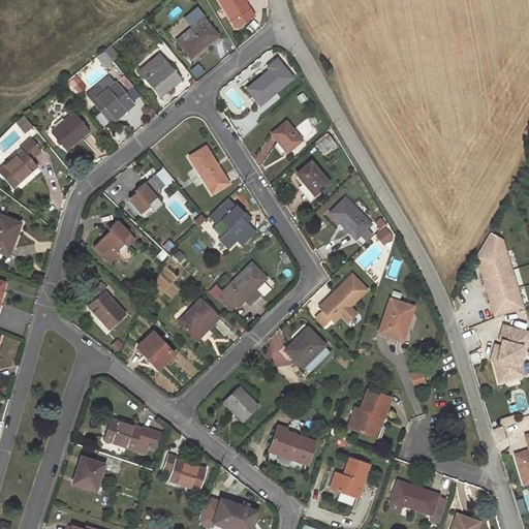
[(244,0),(219,0),(237,27),(253,17),(244,0)]
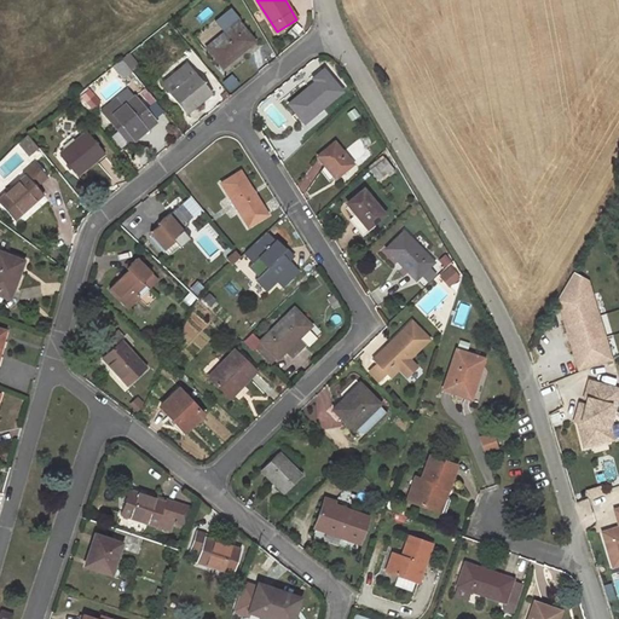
[(223,68),(242,52),(239,50),(244,45),(247,47),(254,41),(237,22),(207,48),(223,68)]
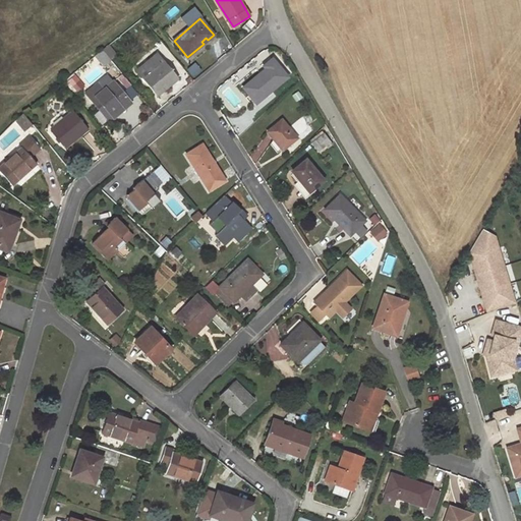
[(153,21),(149,24),(153,30),(157,26),(153,21)]
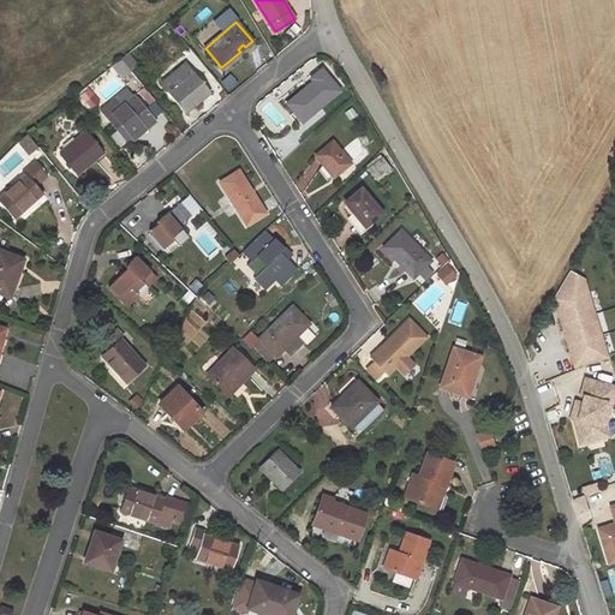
[(121,59),(112,66),(121,78),(131,71),(121,59)]
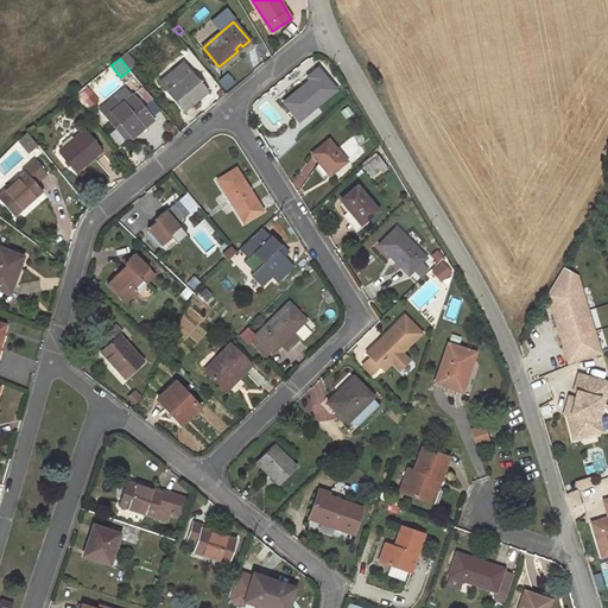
[(183,112),(208,90),(183,62),(172,73),(179,81),(166,93),(183,112)]
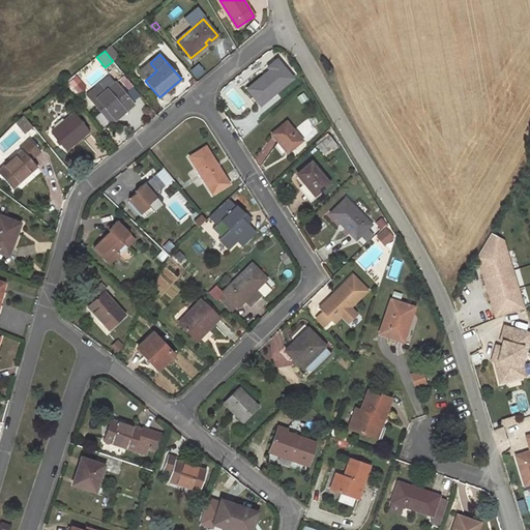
[(278,60),(246,88),(261,106),(294,78),(278,60)]
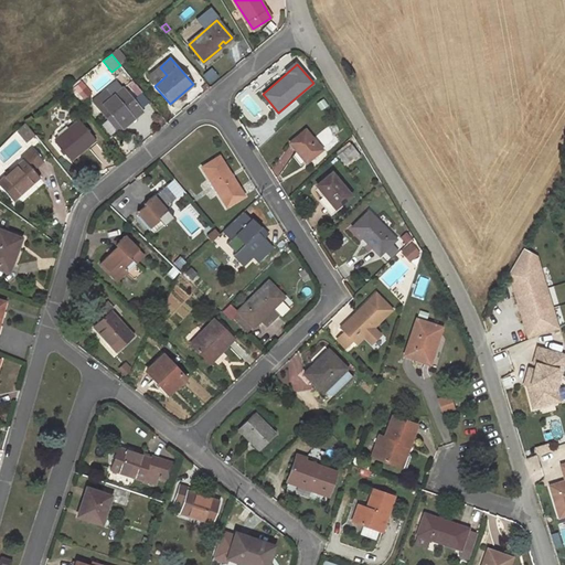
[(93,102),(106,118),(110,115),(121,128),(142,112),(123,88),(112,98),(106,91),(93,102)]
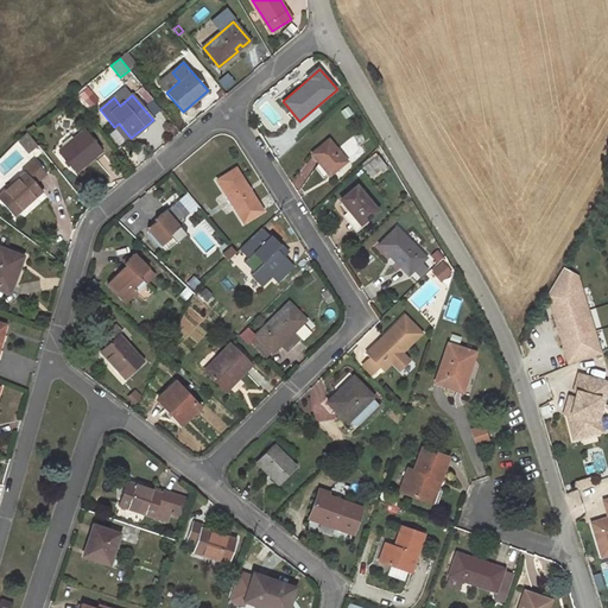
[(151,100),(143,106),(150,114),(158,108),(151,100)]
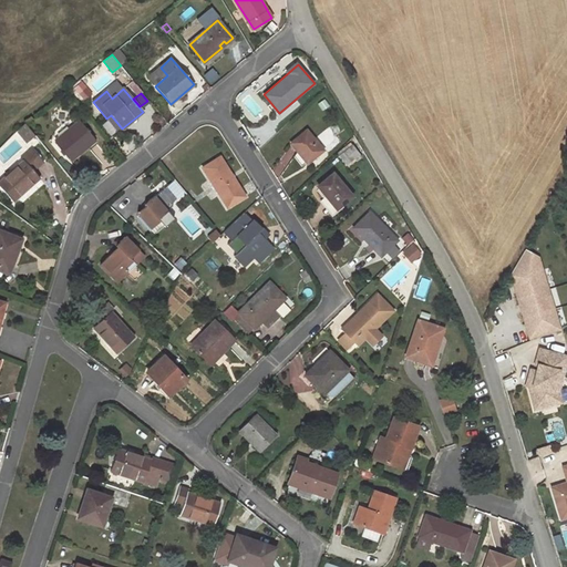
[(119,133),(122,129),(111,115),(106,119),(119,133)]
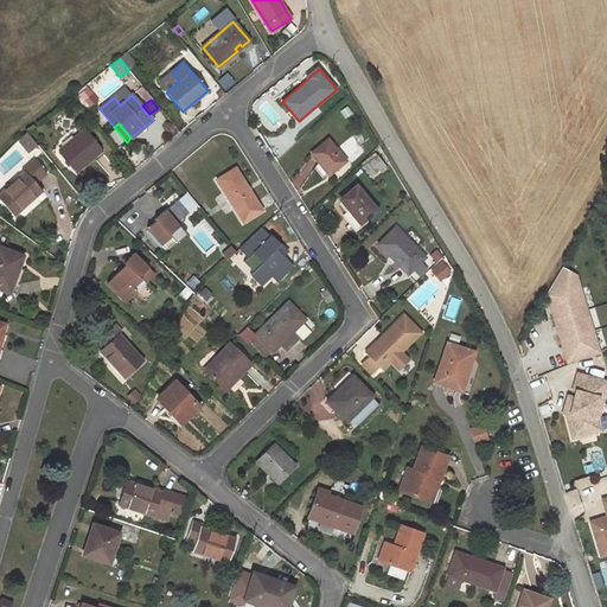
[(84,131),(59,151),(76,172),(101,152),(84,131)]
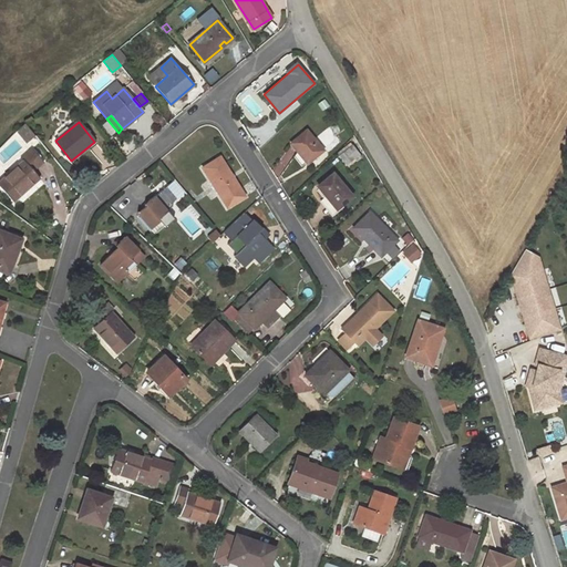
[(24,123),(17,131),(23,140),(32,132),(24,123)]
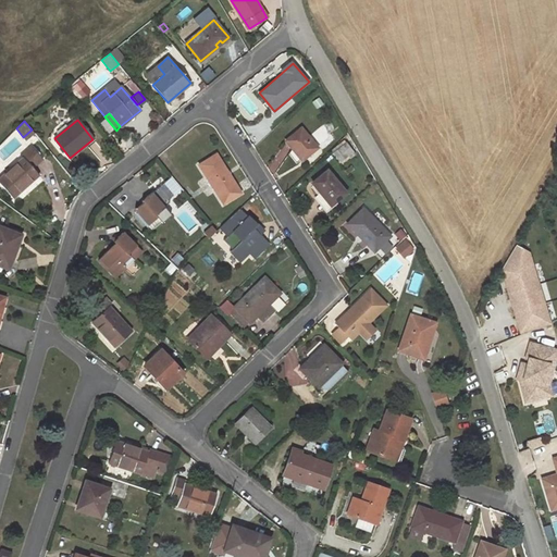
[(301,128),(286,141),(301,160),(317,148),(301,128)]
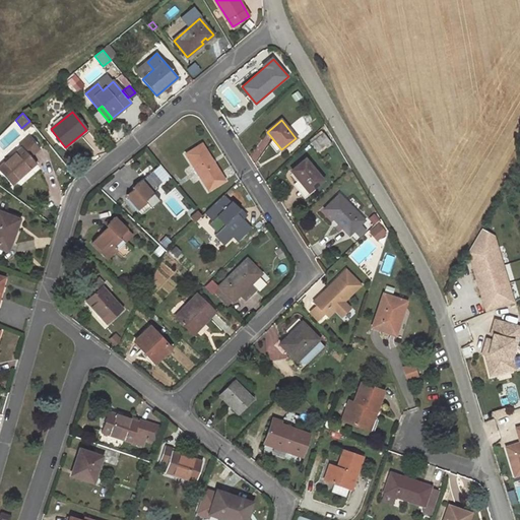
[(29,121),(21,128),(25,132),(34,125),(29,121)]
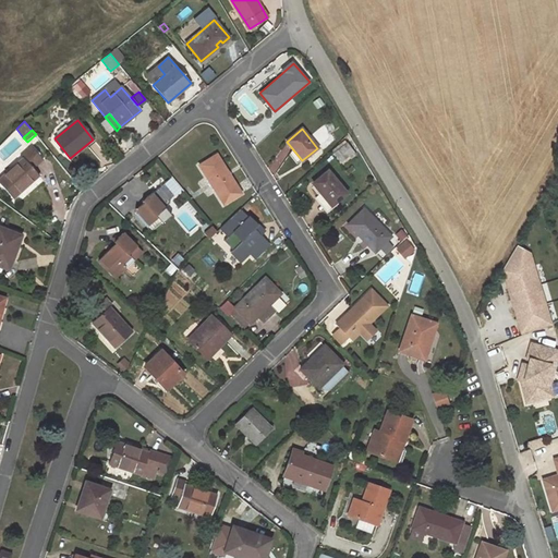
[(23,159),(0,179),(0,184),(13,198),(39,176),(33,167),(41,159),(32,147),(21,157),(23,159)]
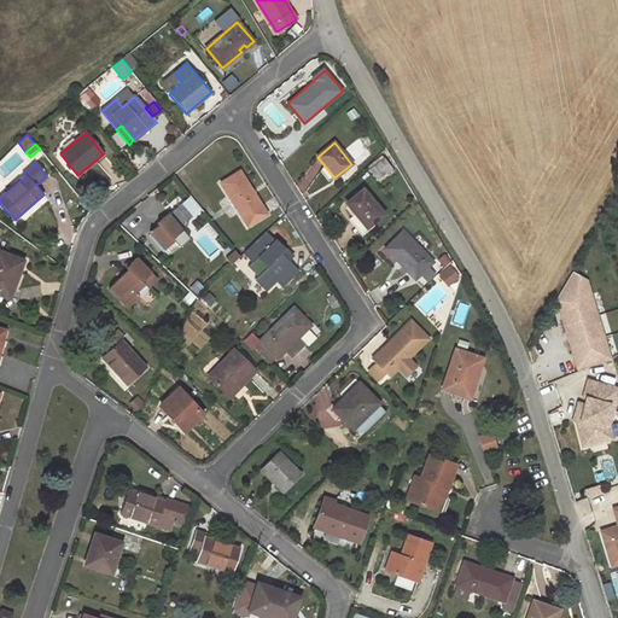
[(240,172),(221,184),(248,225),(266,214),(240,172)]
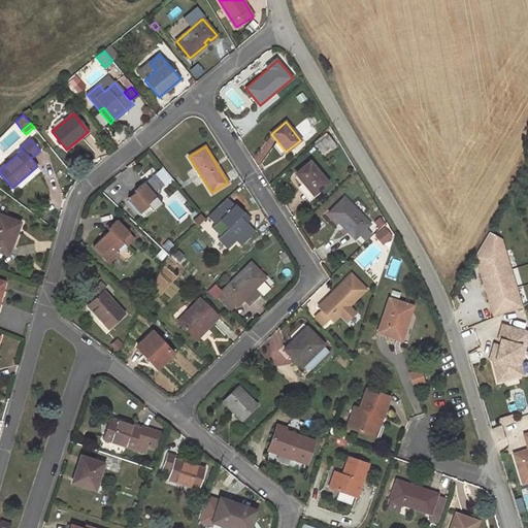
[(295,174),(306,186),(314,195),(327,183),(310,162),(295,174)]
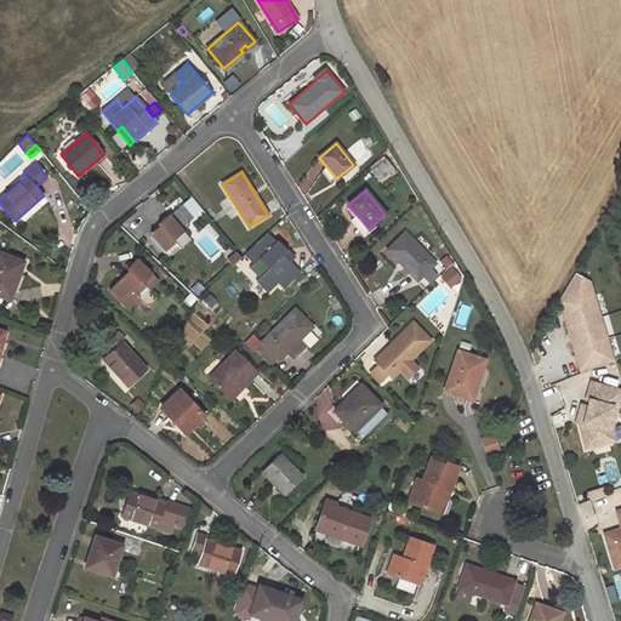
[(159,227),(149,235),(170,256),(180,248),(172,240),(189,226),(177,211),(170,217),(169,216),(158,224),(159,227)]
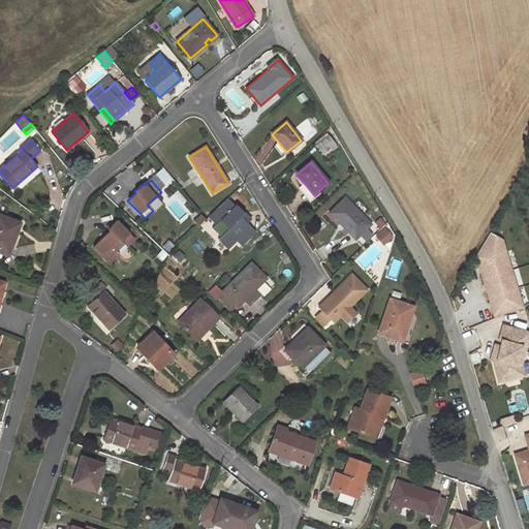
[(309,199),(314,195),(307,186),(302,191),(309,199)]
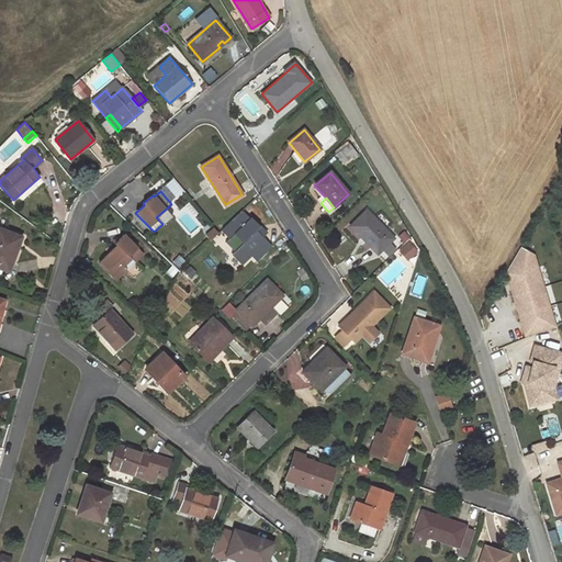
[(378,254),(382,249),(389,244),(394,238),(367,211),(351,226),(378,254)]
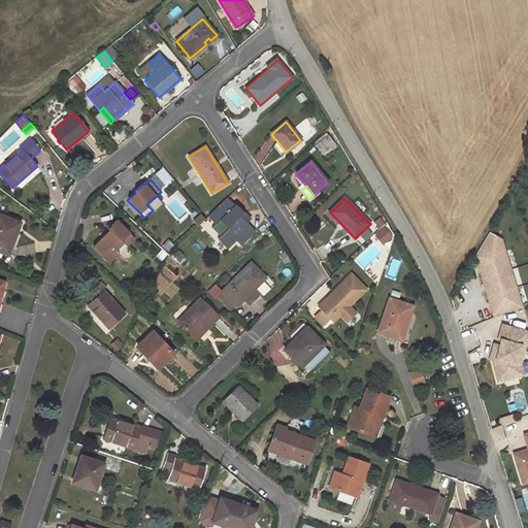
[(222,220),(229,228),(238,236),(235,238),(241,244),(254,231),(245,223),(250,218),(243,212),(242,213),(235,205),(222,220)]
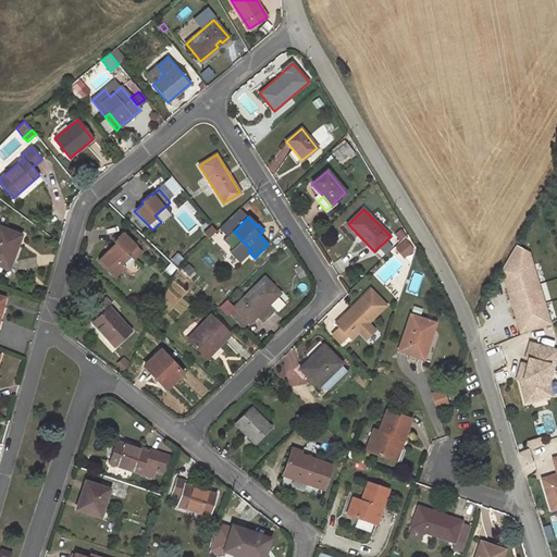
[(0,227),(0,264),(8,268),(20,236),(0,227)]
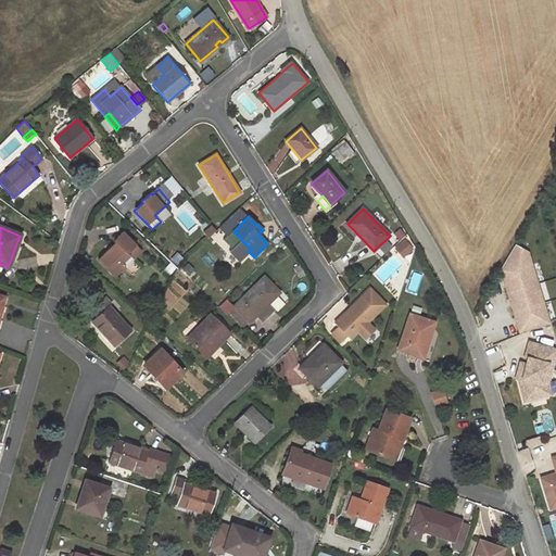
[(114,243),(98,260),(115,277),(141,251),(123,232),(113,241),(114,243)]
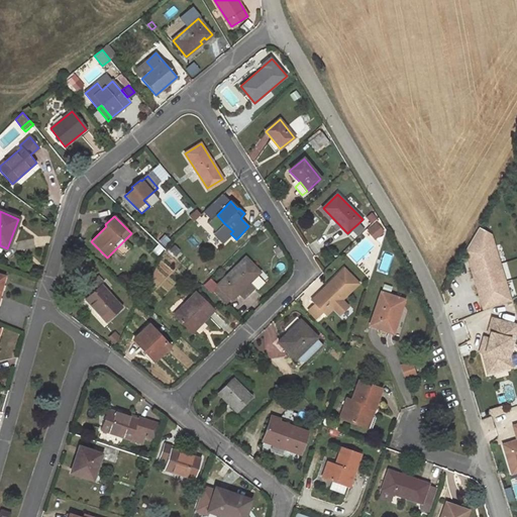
[(222,226),(230,233),(233,231),(224,223),(222,226)]
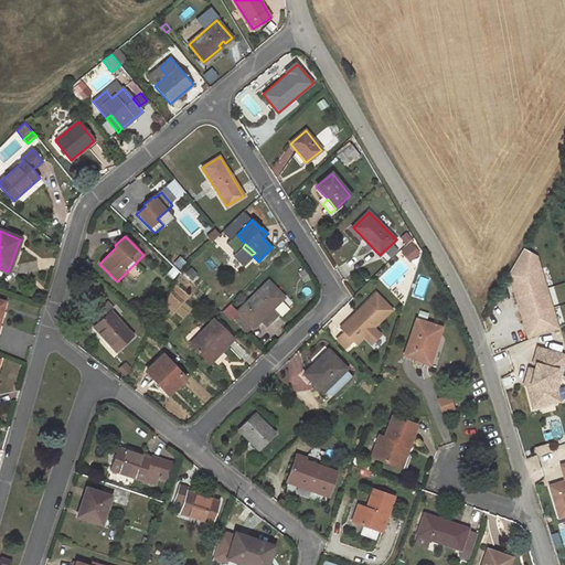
[(396,251),(391,245),(384,251),(391,257),(396,251)]
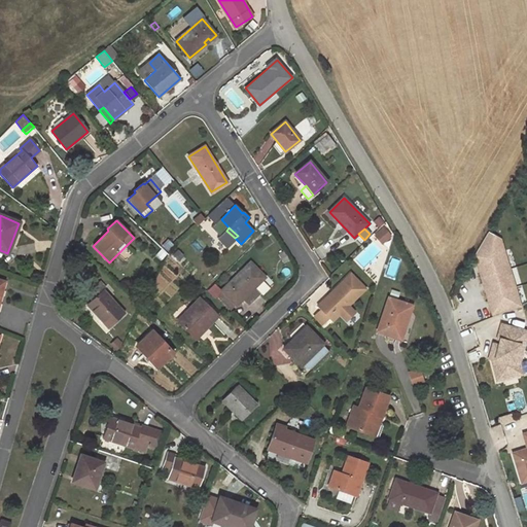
[(375,236),(382,244),(390,237),(384,229),(375,236)]
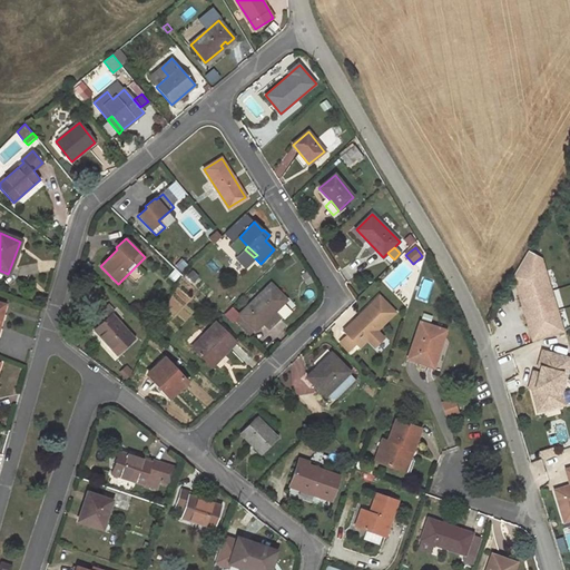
[(542,258),(528,251),(512,278),(531,342),(564,333),(542,258)]
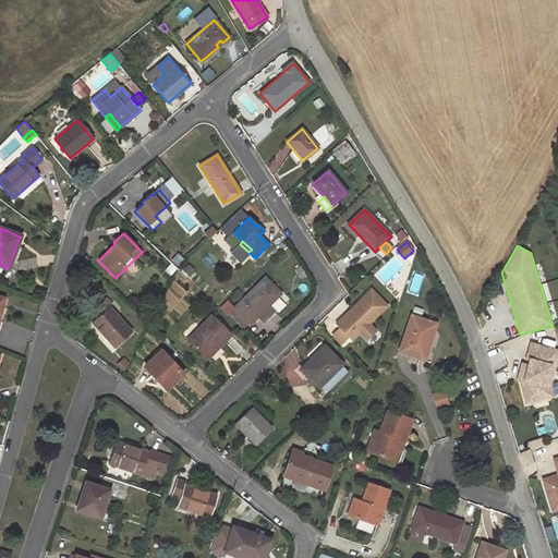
[(300,267),(296,271),(302,278),(306,274),(300,267)]
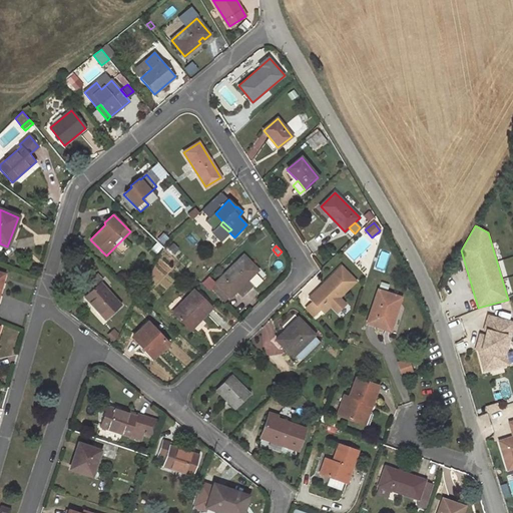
[(229,297),(236,291),(246,281),(258,270),(244,257),(216,284),(229,297)]
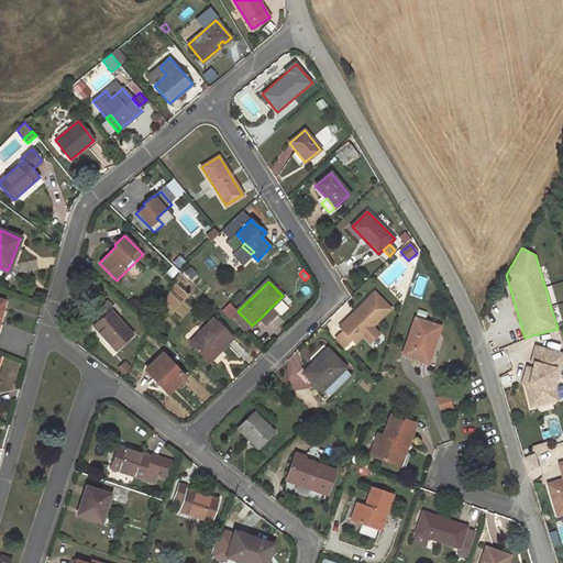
[(390,309),(375,293),(339,327),(343,332),(337,339),(343,345),(351,339),(355,343),(363,335),(373,326),(390,309)]
